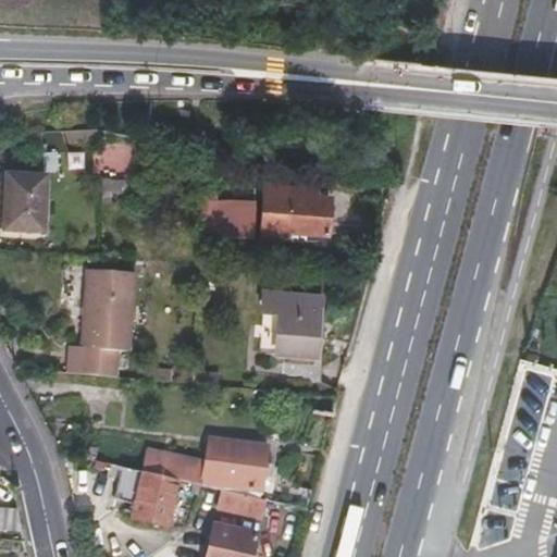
[(97,130),(67,132),(67,145),(98,143),(97,130)]
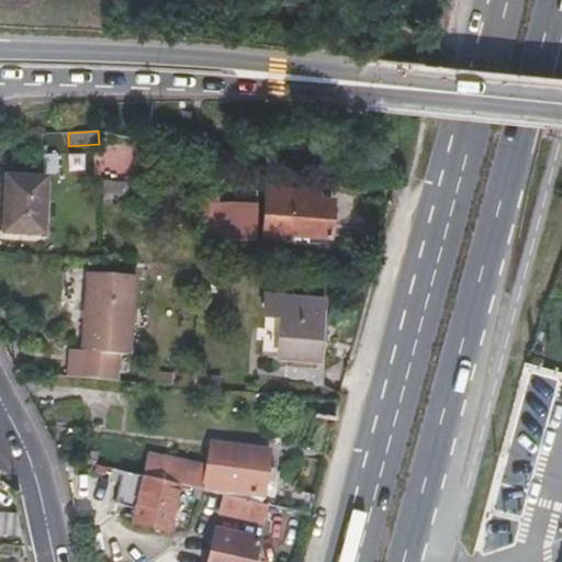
[(112,134),(111,141),(110,145),(113,147),(111,158),(120,160),(138,164),(144,165),(144,150),(144,139),(112,134)]
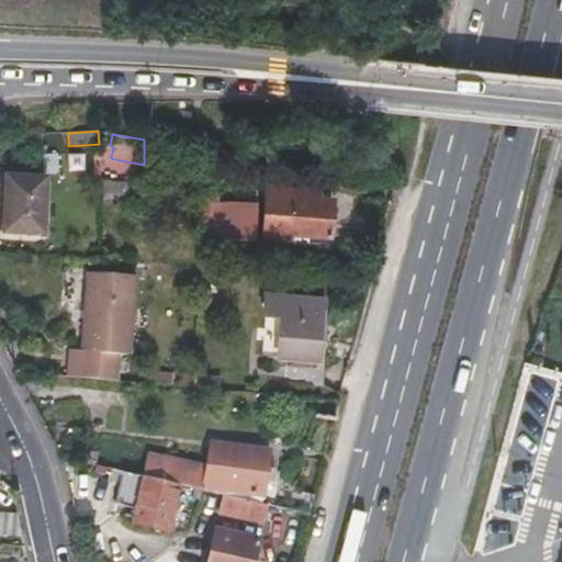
[(58,154),(44,155),(46,173),(59,172),(58,154)]
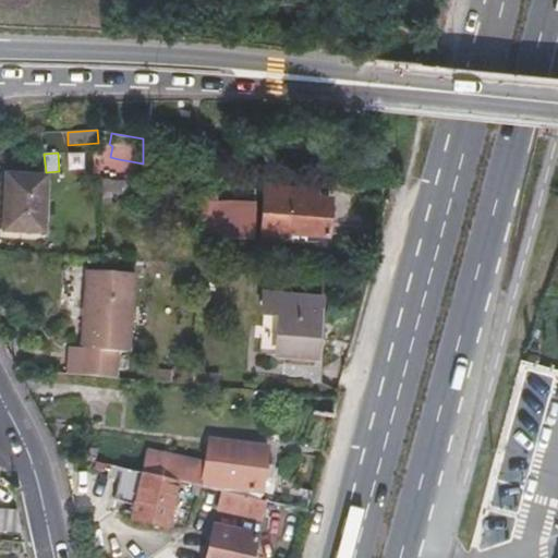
[(226,158),(215,156),(215,172),(227,176),(226,158)]
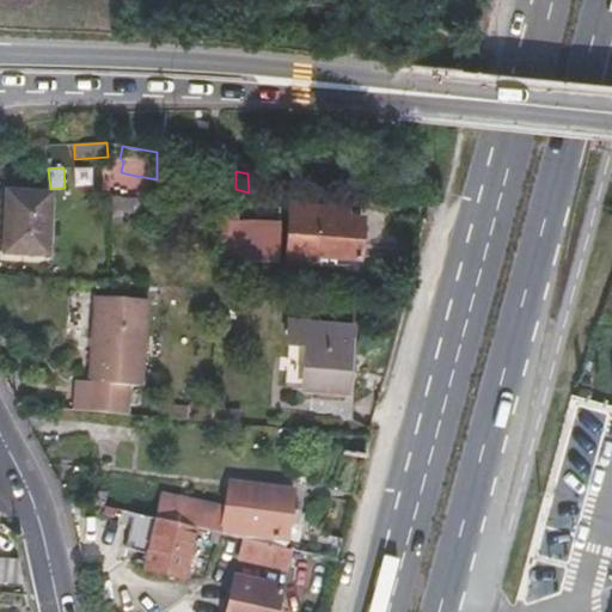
[(236,189),(236,200),(249,200),(249,193),(236,189)]
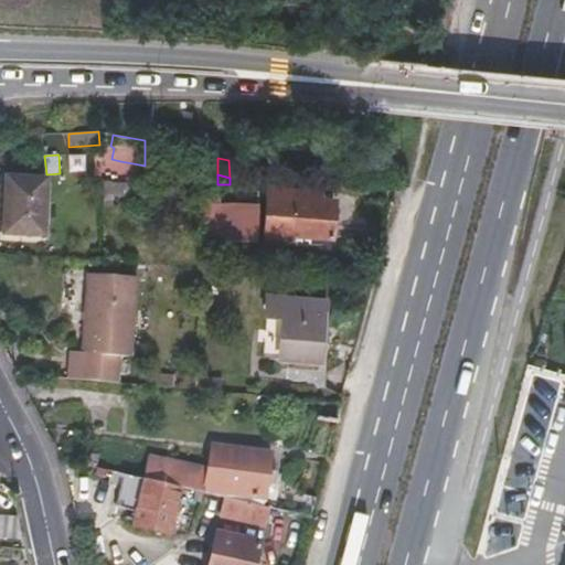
[(6,178),(3,234),(43,236),(45,180),(6,178)]
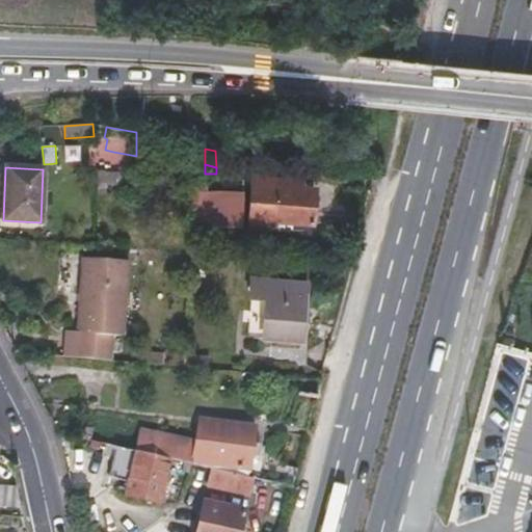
[(101,171),(101,194),(107,194),(107,186),(120,186),(120,173),(114,173),(101,171)]
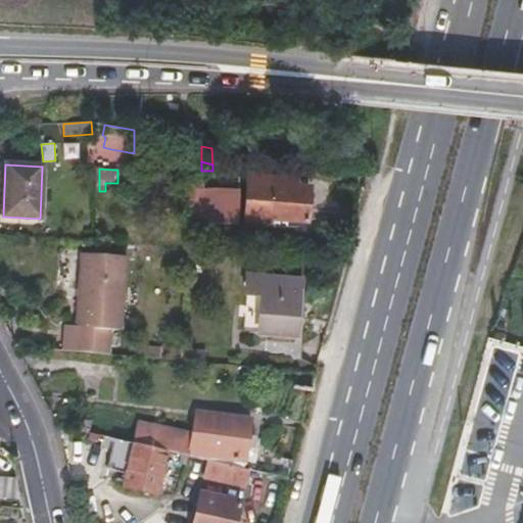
[(201,171),(201,184),(212,184),(212,171),(201,171)]
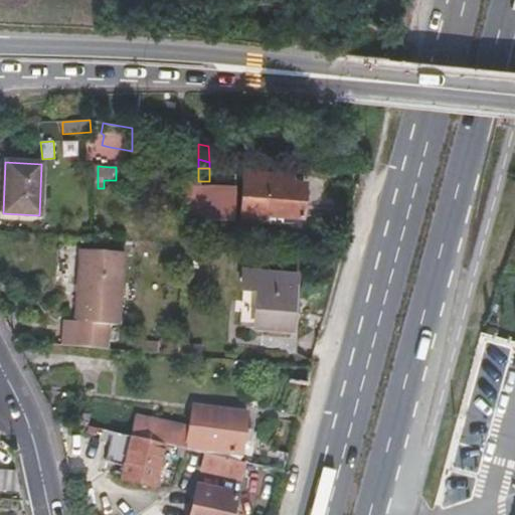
[(268,222),(268,214),(304,217),(306,183),(292,182),(293,175),(244,172),(241,220),(268,222)]
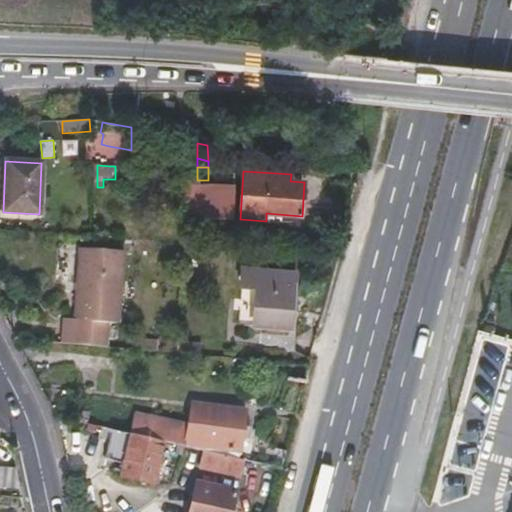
[(211,184),(189,185),(191,219),(212,218),(211,184)]
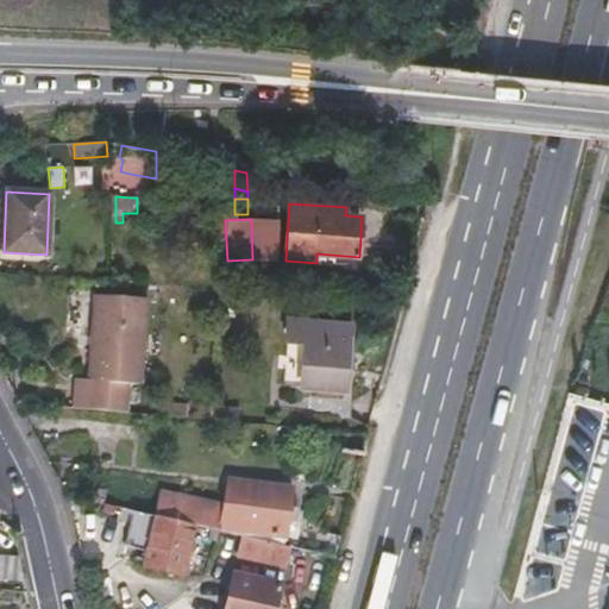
[(74,407),(127,412),(130,384),(140,385),(148,299),(95,295),(88,380),(76,380),(74,407)]
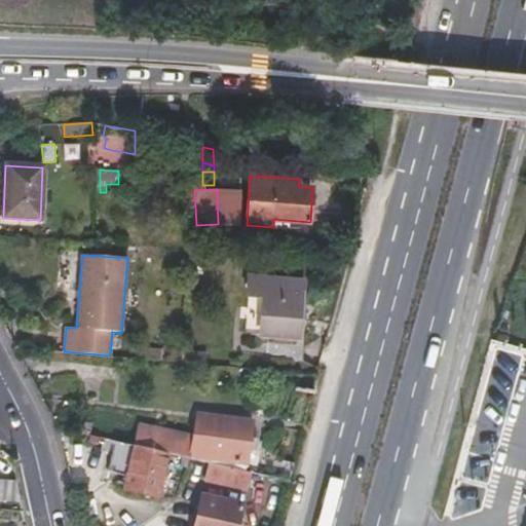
[(247,293),(261,294),(259,333),(299,336),(302,278),(248,274),(247,293)]
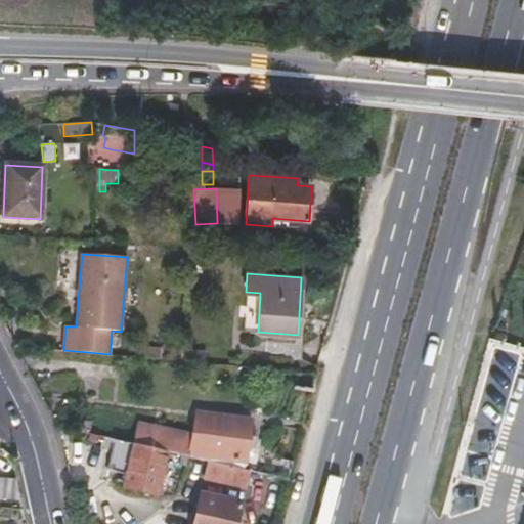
[(243,329),(256,330),(258,294),(245,293),(243,329)]
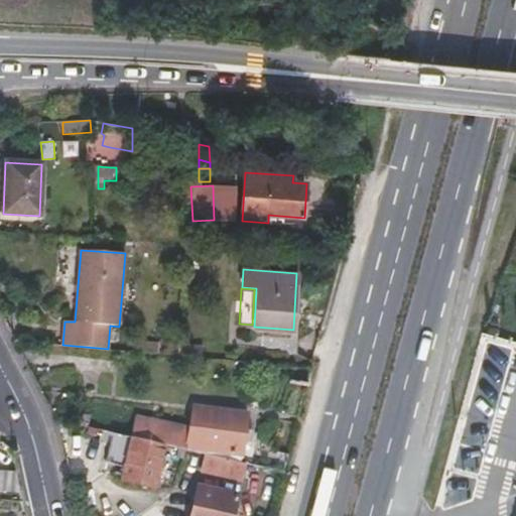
[(136,341),(136,353),(177,357),(179,345),(136,341)]
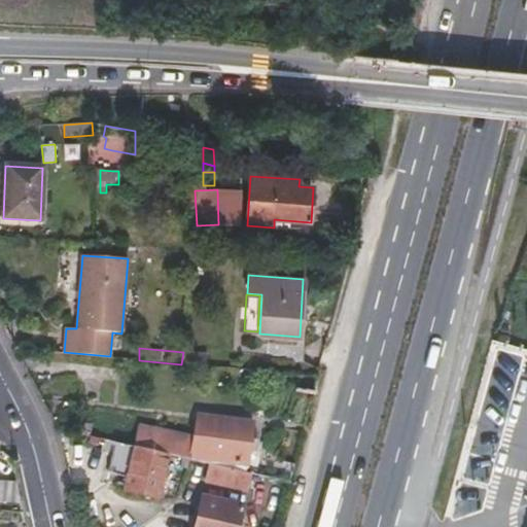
[(188,355),(187,364),(204,366),(205,356),(188,355)]
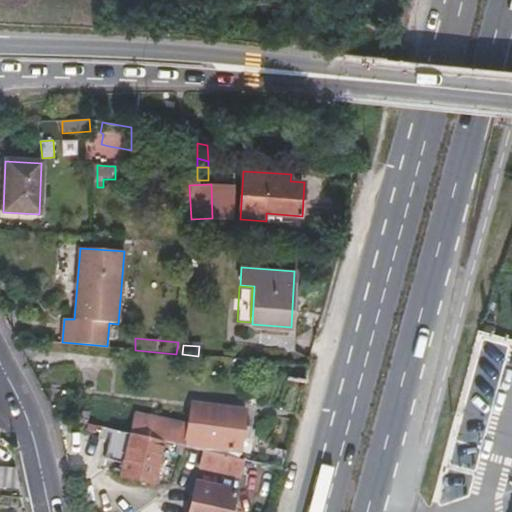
[(139,415),(134,435),(165,443),(185,447),(185,445),(238,453),(240,444),(245,445),(246,435),(241,434),(244,412),(192,406),(190,422),(139,415)]
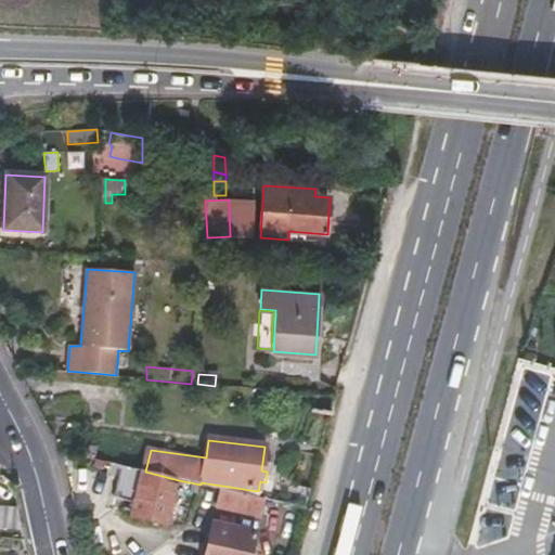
[(114,465),(105,499),(132,504),(140,470),(114,465)]
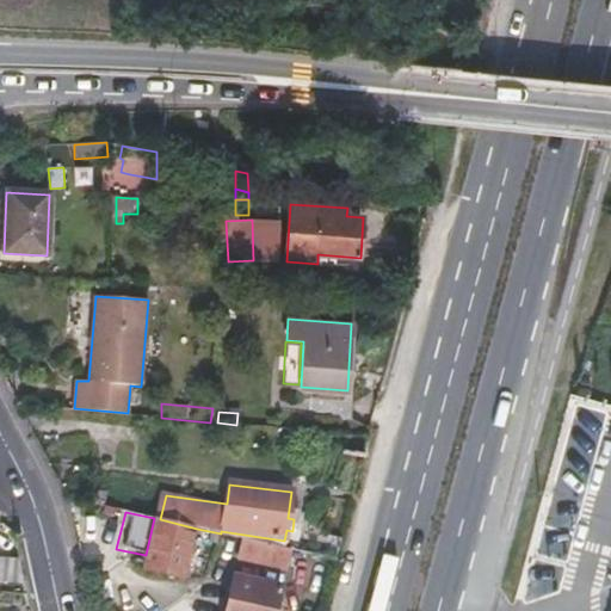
[(160,519),(154,518),(146,555),(142,568),(185,579),(197,529),(160,519)]
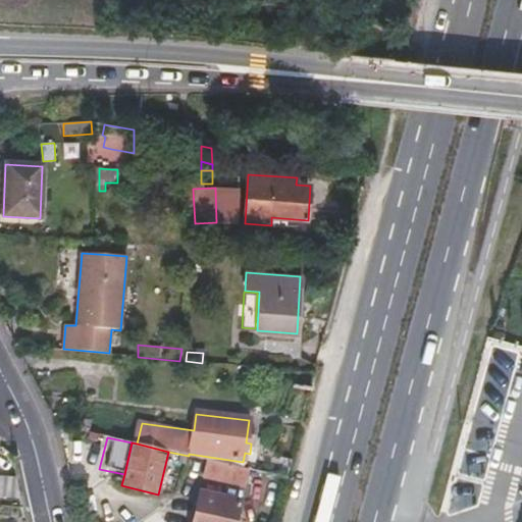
[(208,460),(204,477),(244,485),(248,469),(208,460)]
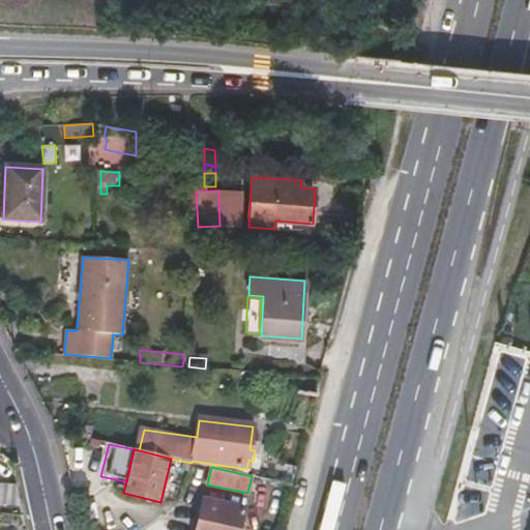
[(0,482),(0,504),(21,506),(17,484),(0,483),(0,482)]
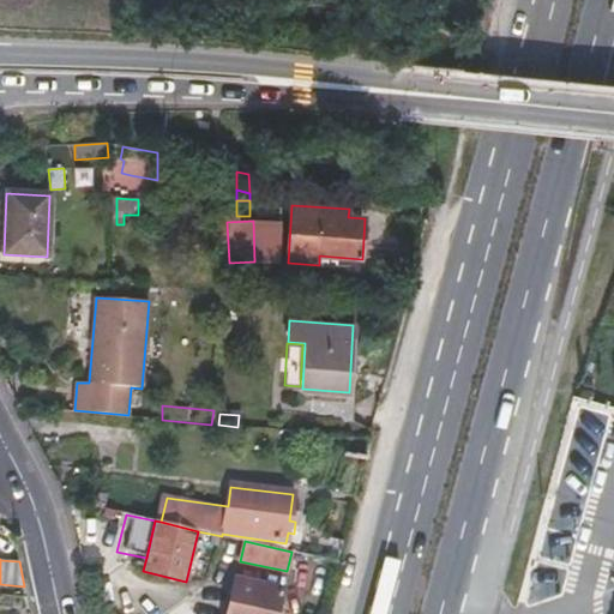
[(236,581),(227,613),(275,613),(281,590),(236,581)]
